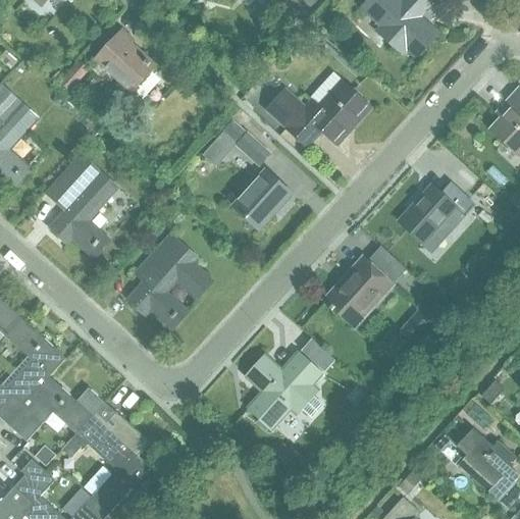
[(268,0),(292,20),(310,0),(268,0)]
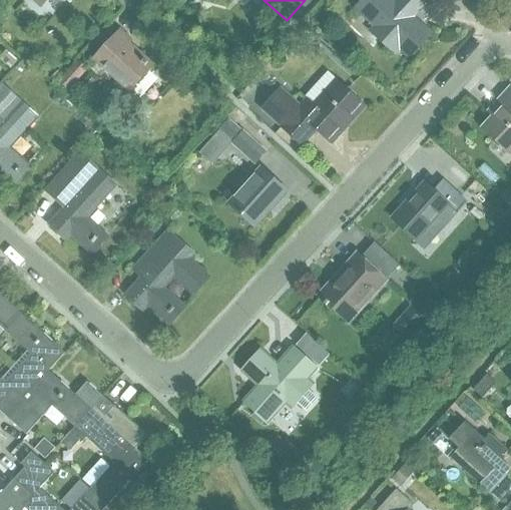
[(397,46),(406,55),(428,31),(410,15),(423,0),(359,0),(354,6),(374,25),(370,30),(392,51),(397,46)]
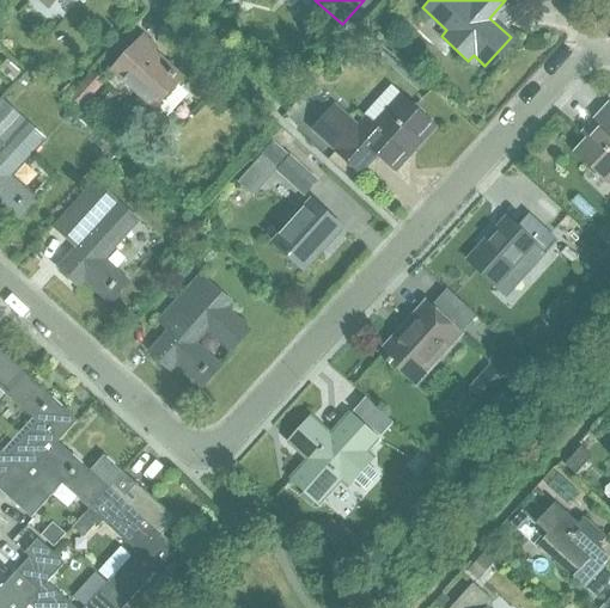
[(109,66),(153,106),(180,78),(150,49),(154,44),(141,32),(109,66)]
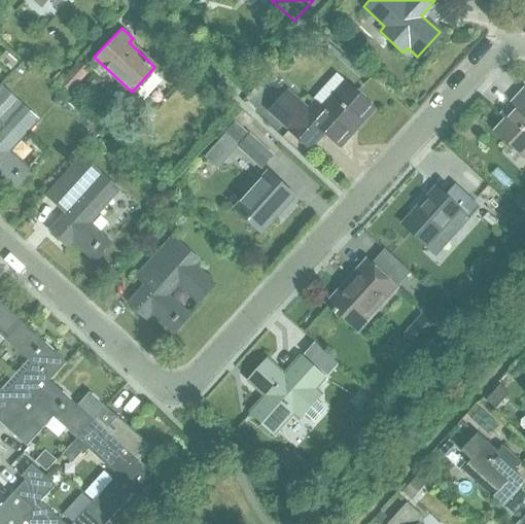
[(89,68),(77,59),(59,81),(69,91),(89,68)]
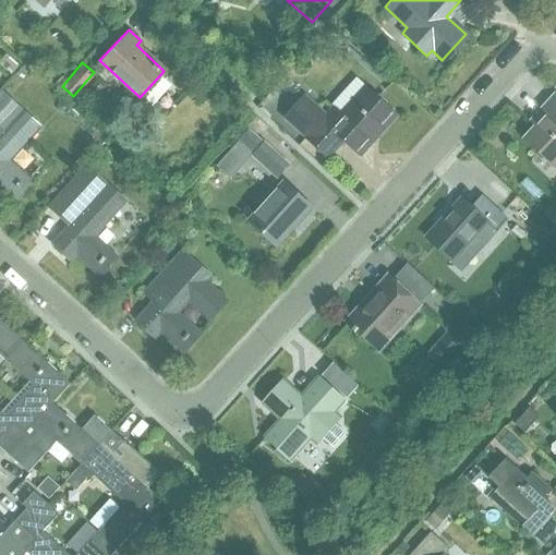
[(158,97),(174,83),(168,75),(152,89),(158,97)]
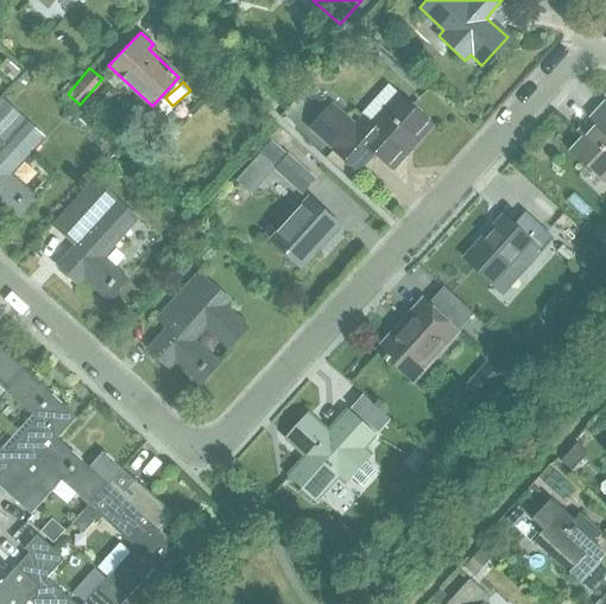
[(424,120),(396,93),(368,122),(361,115),(353,124),(330,102),(310,125),(333,146),(355,167),(373,150),(391,165),(412,141),(408,138),(424,120)]
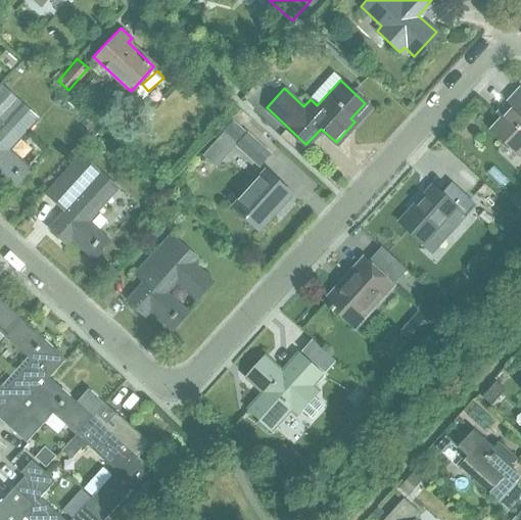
[(0,171),(9,179),(24,163),(6,147),(35,116),(0,85),(0,171)]
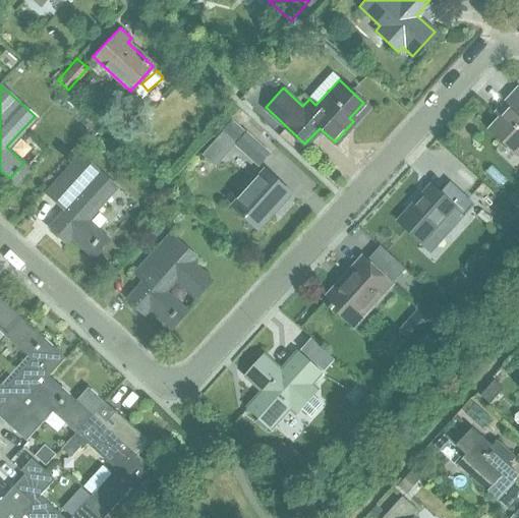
[(518,90),(517,89),(503,104),(506,108),(487,128),(515,153),(518,148),(518,90)]
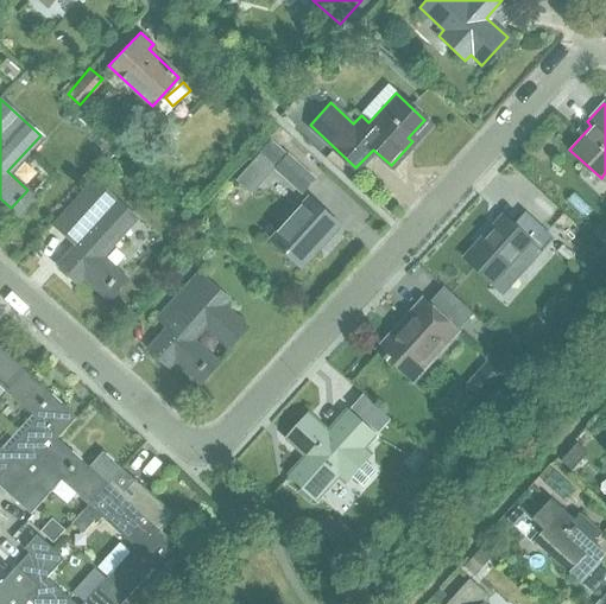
[(258,151),(300,190),(311,178),(270,139),(258,151)]
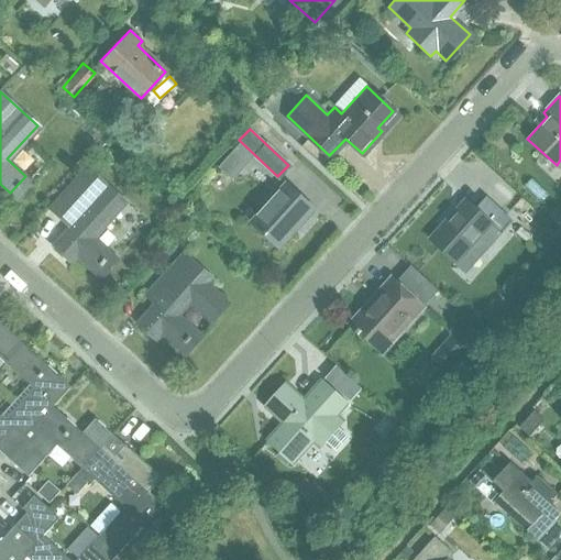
[(77,252),(95,268),(102,276),(118,260),(92,235),(123,202),(85,165),(48,204),(72,226),(54,243),(72,259),(77,252)]
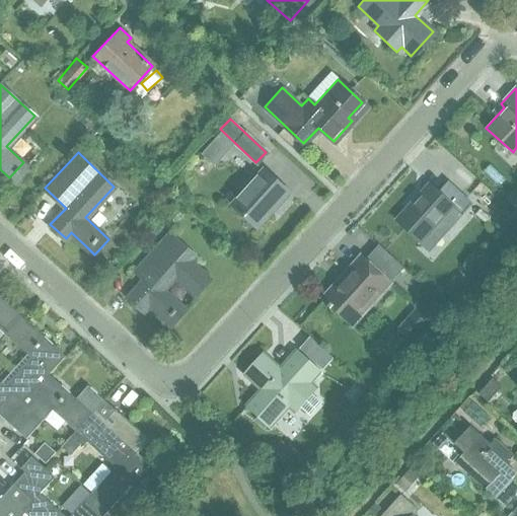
[(229,203),(253,226),(286,192),(262,168),(229,203)]
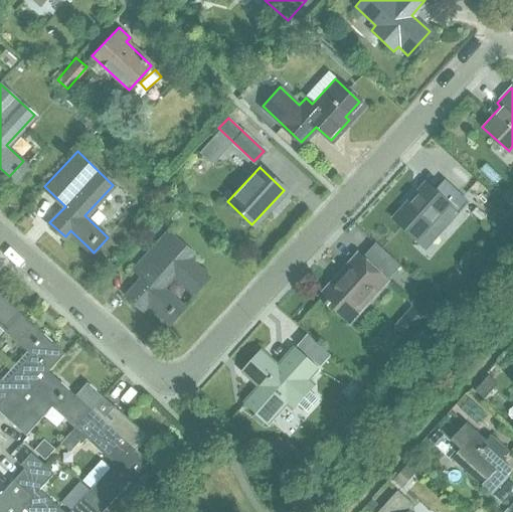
[(456,211),(466,200),(443,179),(433,191),(423,182),(391,217),(416,240),(449,204),(456,211)]
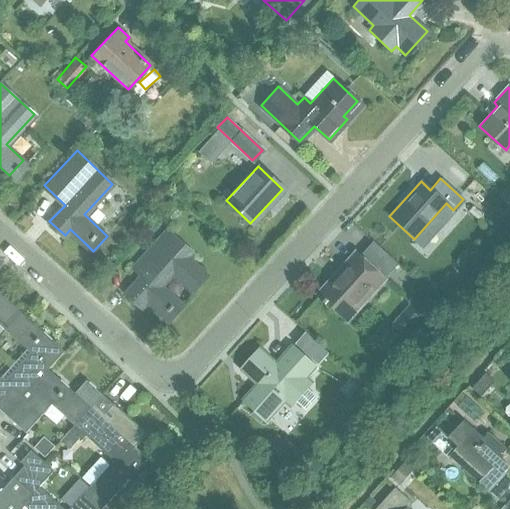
[(190,292),(204,276),(185,258),(189,254),(166,232),(132,268),(141,276),(126,292),(140,306),(147,299),(163,314),(176,300),(160,285),(171,274),(190,292)]
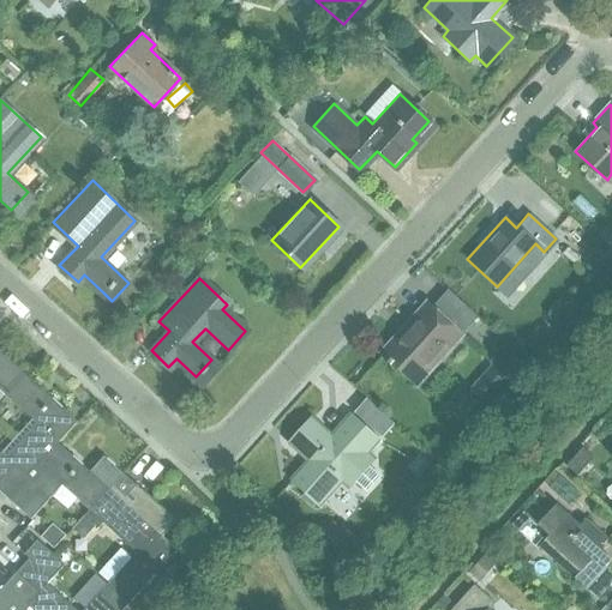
[(438,358),(462,332),(431,305),(405,334),(400,331),(381,351),(412,379),(433,355),(438,358)]
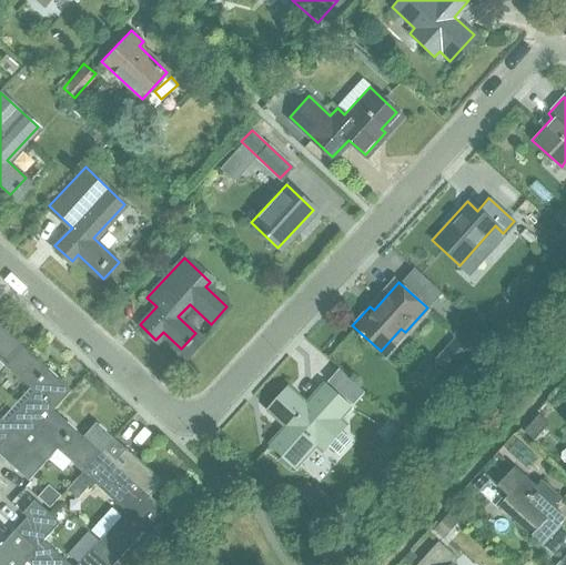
[(451,366),(479,333),(466,322),(437,354),(451,366)]
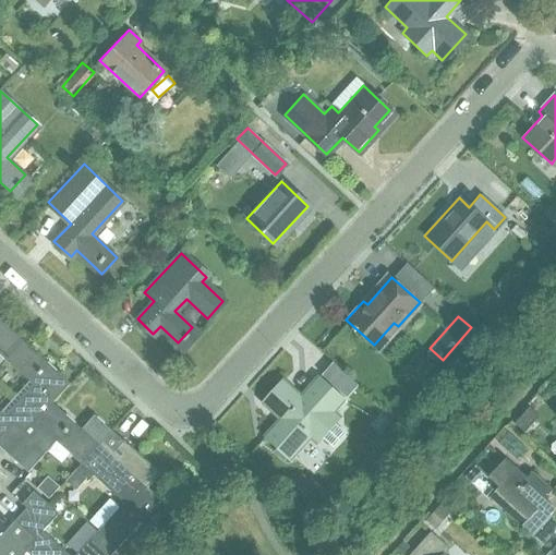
[(0,353),(4,357),(22,338),(0,317),(0,353)]
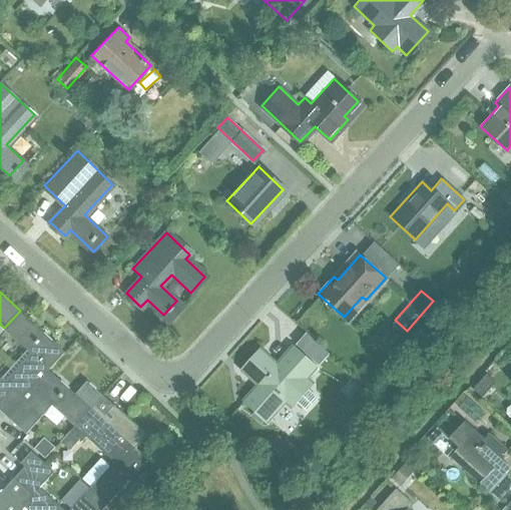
[(0,399),(11,387),(21,396),(46,368),(47,368),(63,351),(20,311),(4,328),(33,355),(8,383),(2,377),(0,379),(0,399)]
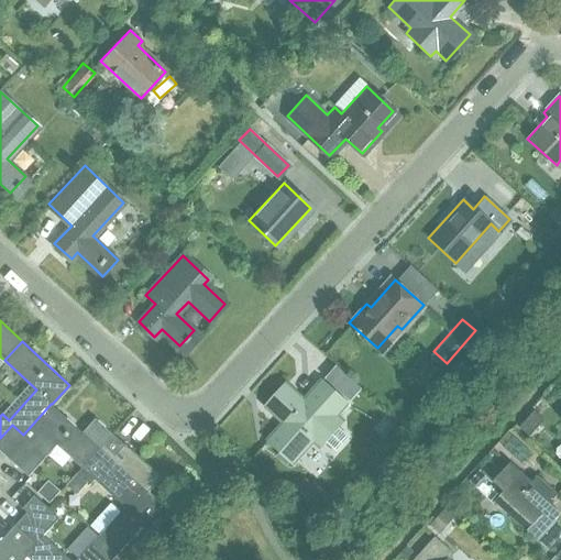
[(344,434),(334,425),(340,419),(334,414),(344,402),(320,380),(301,401),(284,384),(265,404),(284,420),(267,438),(292,460),(298,454),(295,452),(310,436),(318,442),(322,438),(332,447),(344,434)]
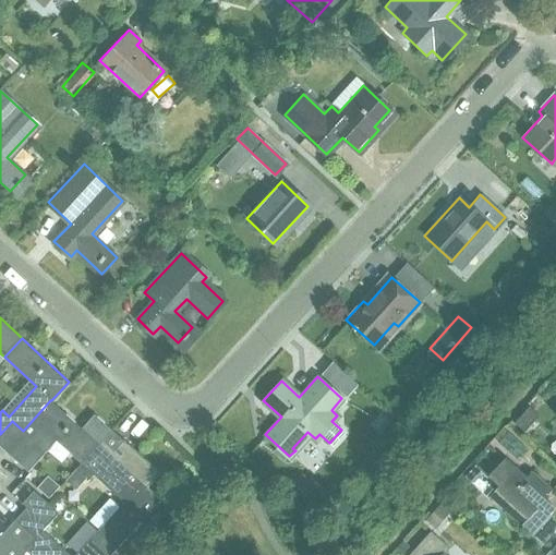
[(51,435),(80,461),(97,443),(100,439),(110,429),(93,412),(80,426),(51,400),(50,400),(23,431),(12,421),(0,434),(0,445),(23,466),(51,435)]
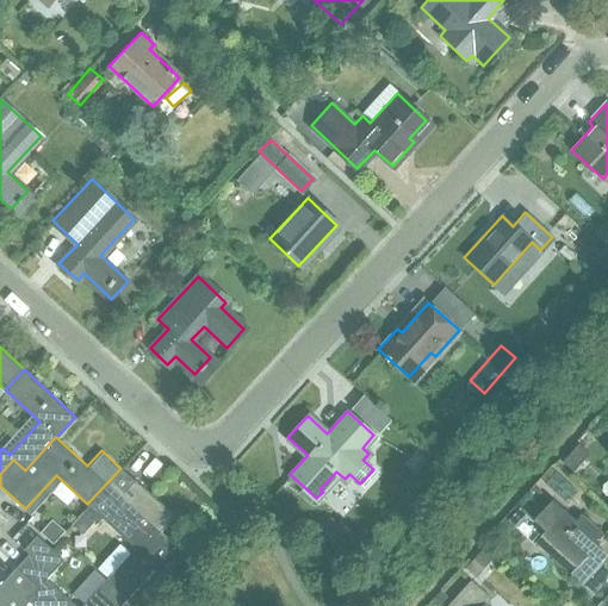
[(575,489),(553,470),(544,481),(564,501),(575,489)]
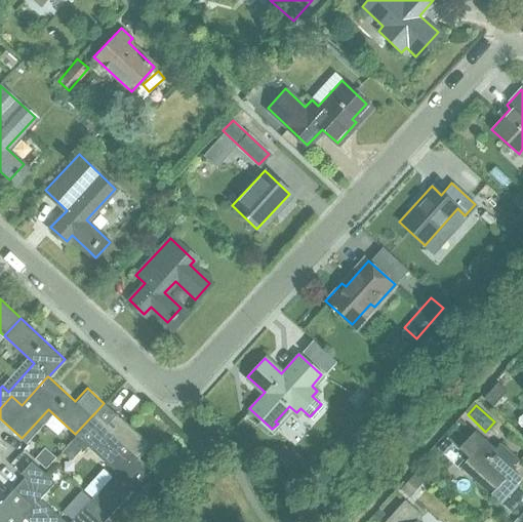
[(115,473),(92,497),(110,515),(150,470),(136,456),(149,443),(115,412),(106,423),(94,413),(91,416),(75,434),(72,437),(84,449),(90,444),(118,470),(115,473)]
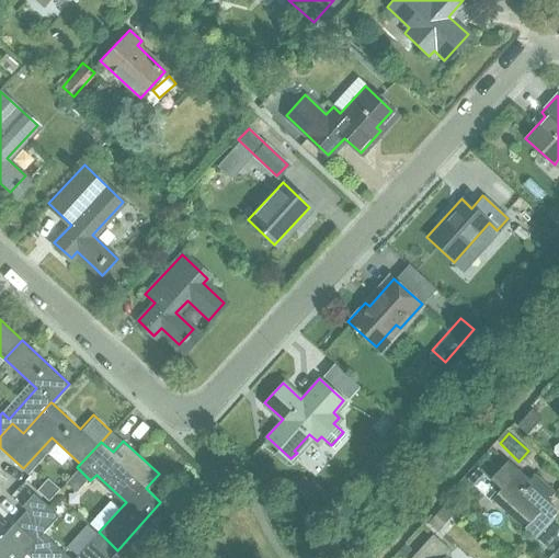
[(490,499),(517,523),(543,546),(558,527),(558,523),(540,505),(554,491),(533,473),(525,481),(504,462),(489,478),(500,488),(490,499)]
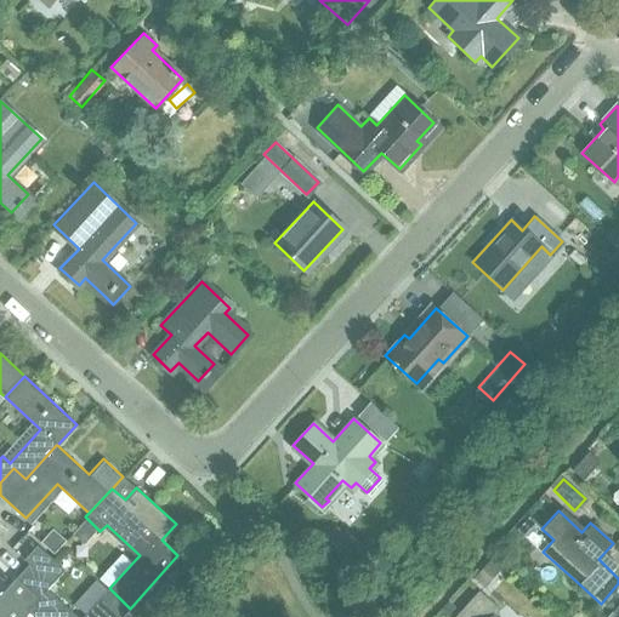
[(44,538),(56,554),(72,542),(58,526),(44,538)]
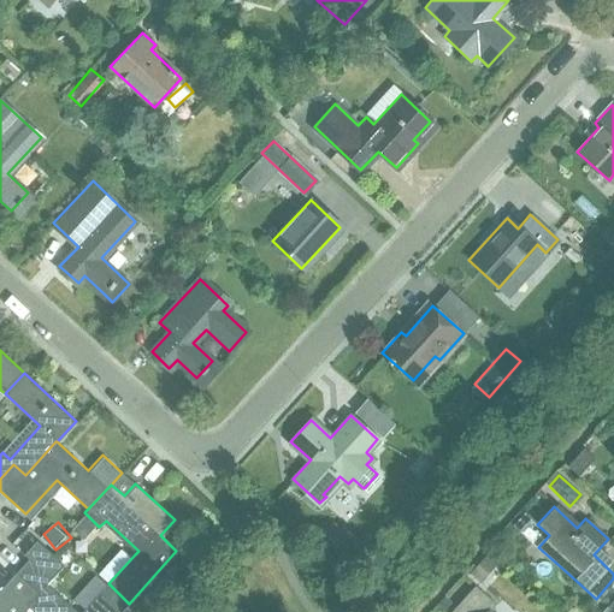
[(31,559),(18,574),(39,592),(27,605),(35,611),(120,611),(129,604),(108,583),(83,611),(82,611),(74,611),(47,587),(53,580),(31,559)]
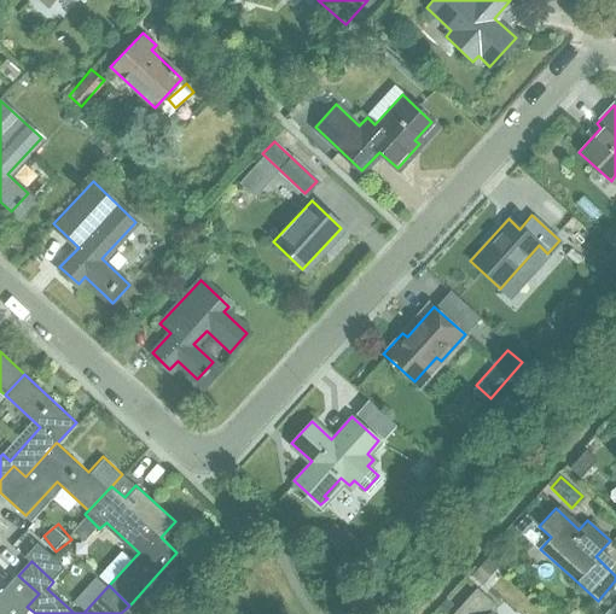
[(39,594),(18,576),(0,594),(0,612),(1,613),(35,613),(27,607),(39,594)]
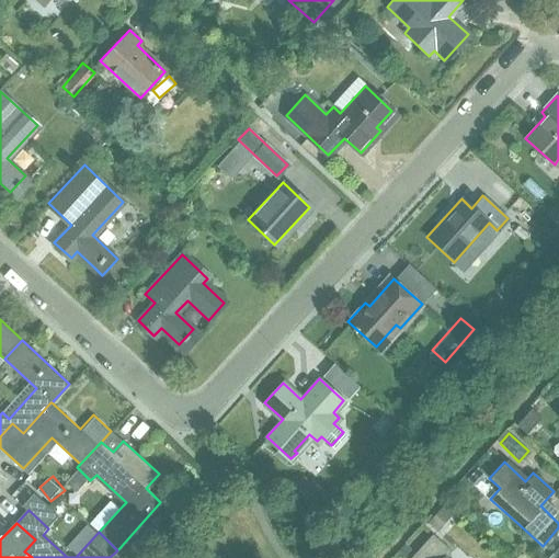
[(446,557),(445,557),(451,551),(432,534),(411,557),(412,557),(446,557)]
